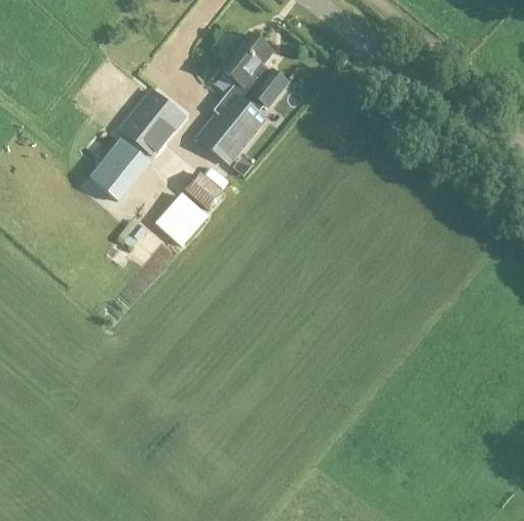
[(234,91),(198,137),(197,137),(230,163),(267,118),(253,107),(260,99),(268,106),(288,82),(272,69),(270,71),(263,64),(273,51),(250,32),(241,42),(239,40),(234,41),(229,48),(229,52),(232,54),(222,68),(244,85),(237,94),(234,91)]
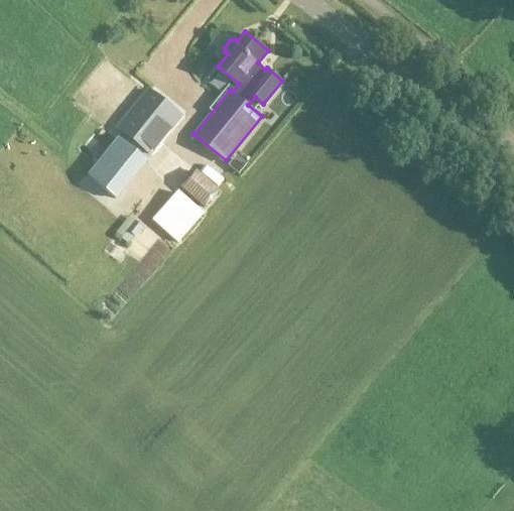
[(181,114),(159,96),(150,88),(119,126),(151,151),(181,114)]
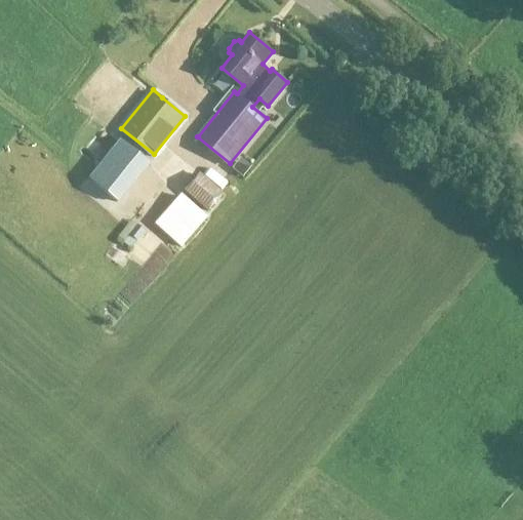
[(214,181),(220,175),(206,162),(187,184),(209,205),(224,190),(214,181)]
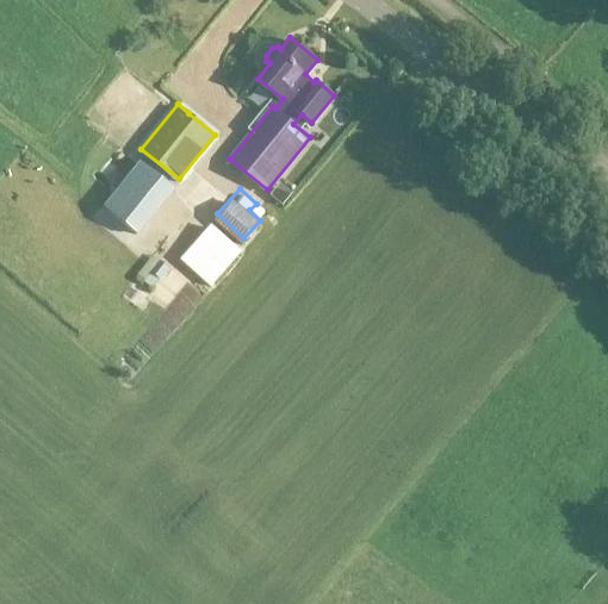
[(212,225),(196,243),(225,269),(241,250),(212,225)]
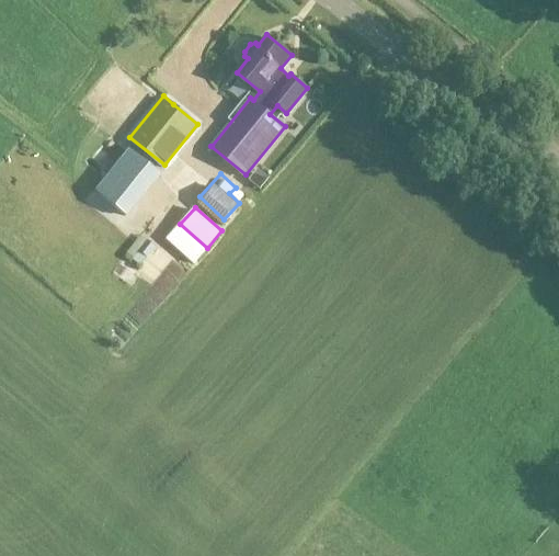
[(141,257),(153,237),(140,228),(127,248),(141,257)]
